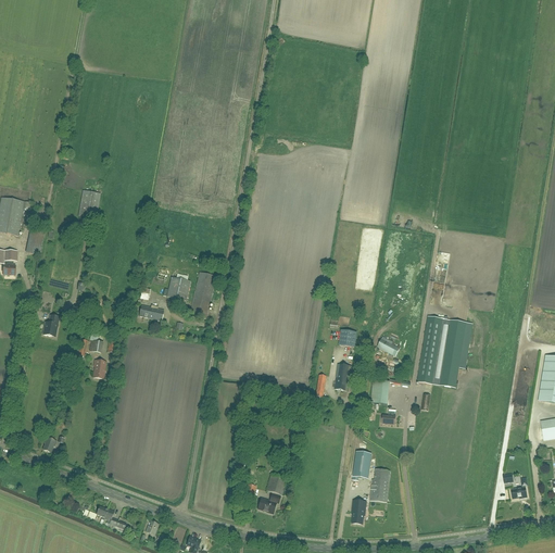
[(77,215),(95,217),(99,191),(83,188),(77,215)]
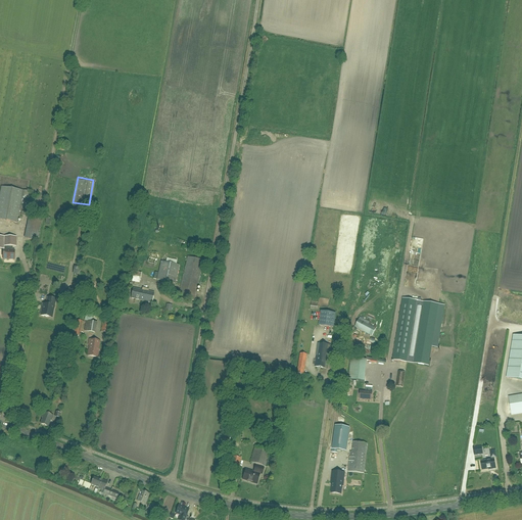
[(24,209),(28,189),(0,184),(0,217),(16,220),(18,208),(24,209)]
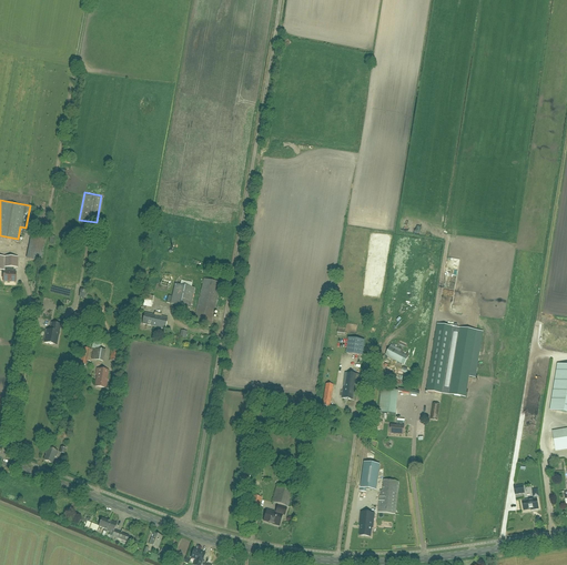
[(31,230),(27,255),(41,259),(46,232),(31,230)]
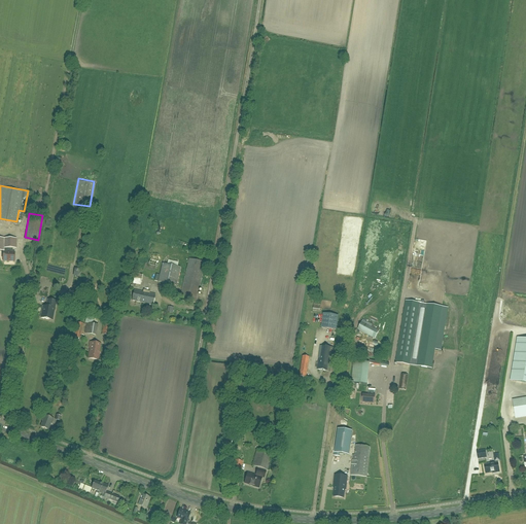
[(15,246),(15,236),(0,235),(0,248),(3,248),(3,249),(2,249),(2,258),(13,259),(13,250),(10,250),(10,246),(15,246)]
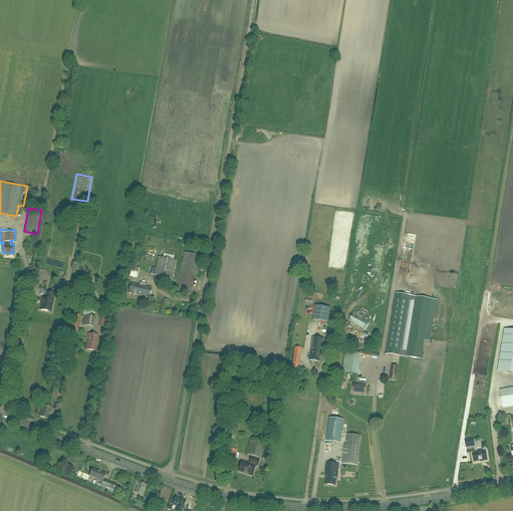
[(140,259),(149,261),(150,258),(153,259),(154,252),(146,250),(145,254),(141,254),(140,259)]
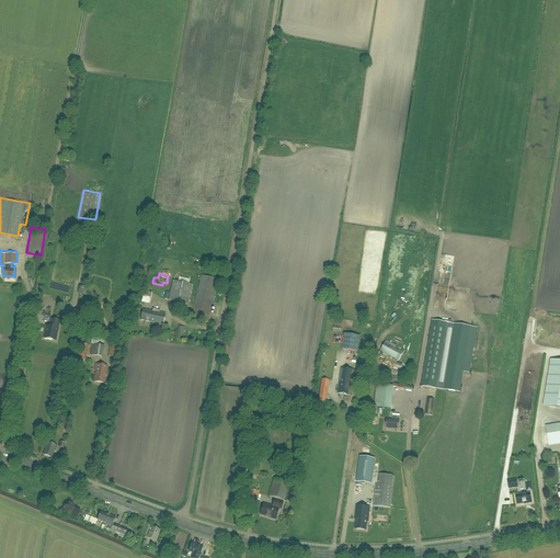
[(208,317),(217,276),(201,273),(191,312),(208,317)]
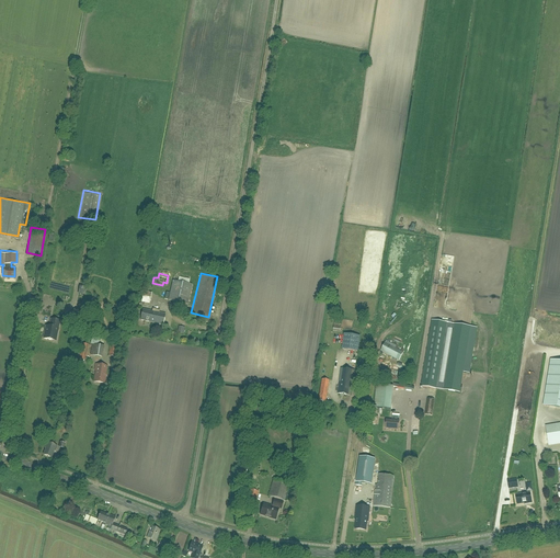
[(186,302),(191,282),(172,277),(168,297),(186,302)]
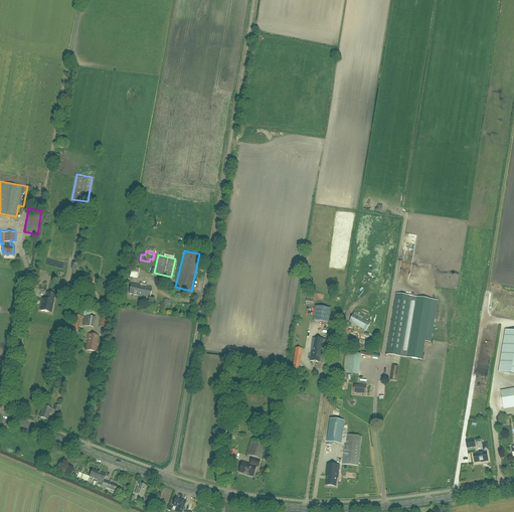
[(138,267),(131,265),(129,275),(136,276),(138,267)]
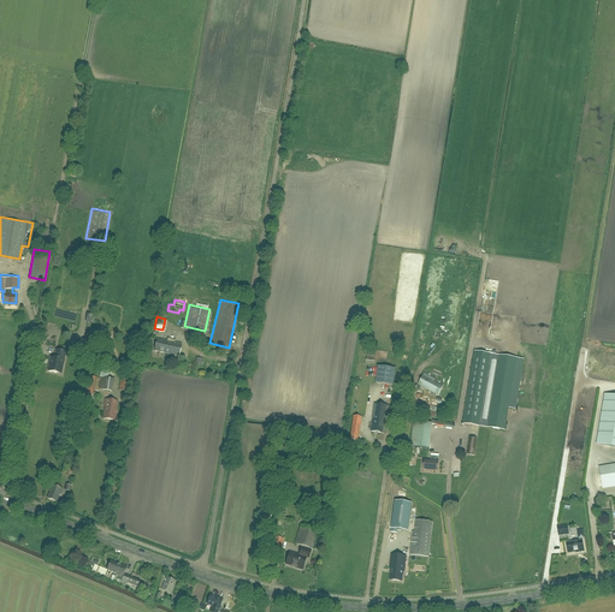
[(155,337),(153,348),(165,351),(169,336),(166,336),(166,339),(155,337)]
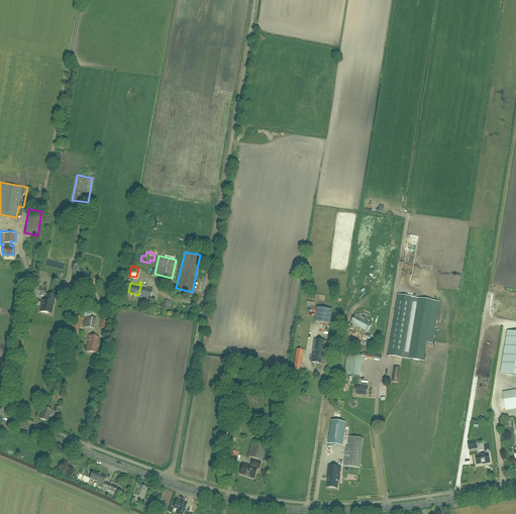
[(145,286),(145,283),(141,282),(138,295),(149,297),(151,287),(145,286)]
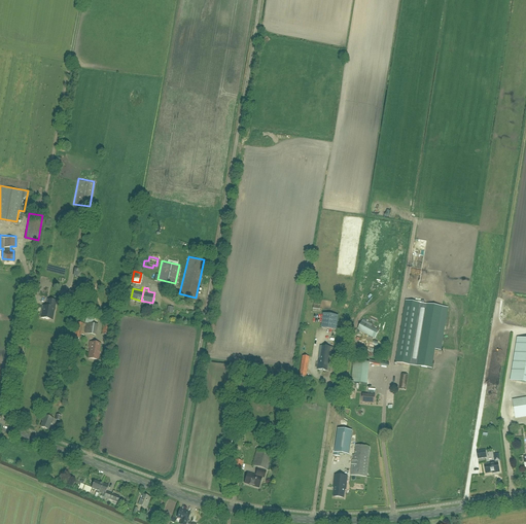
[(48,317),(51,318),(53,311),(56,299),(47,298),(45,304),(42,304),(42,305),(41,305),(41,306),(41,307),(40,315),(48,317)]
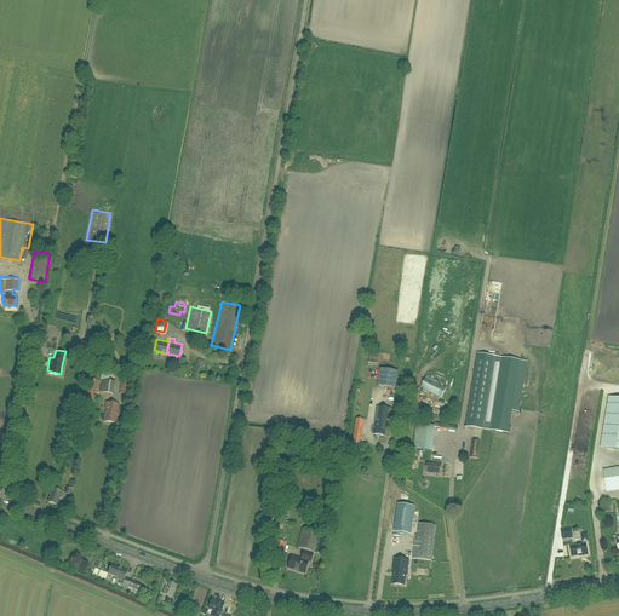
[(489,427),(502,355),(476,351),(464,424),(489,427)]
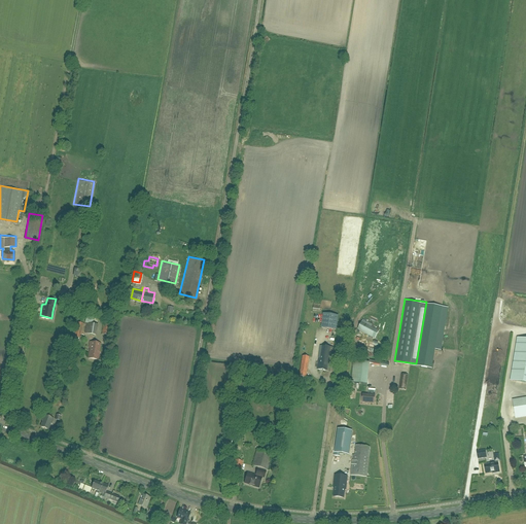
[(442,305),(426,302),(416,363),(431,367),(442,305)]
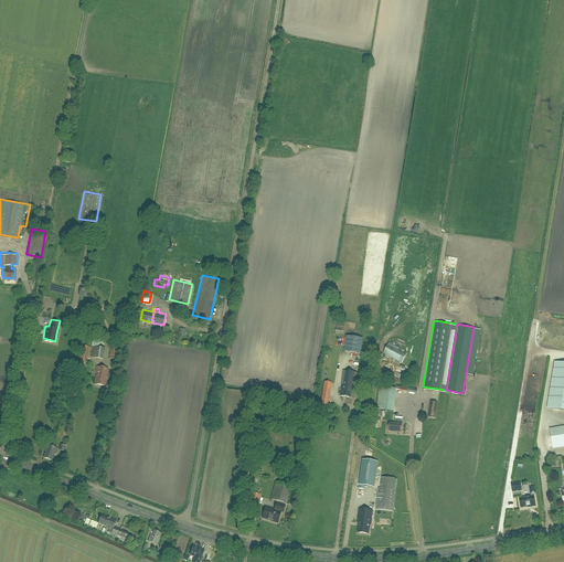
[(359,351),(361,336),(346,333),(346,336),(343,336),(342,346),(344,346),(343,349),(359,351)]
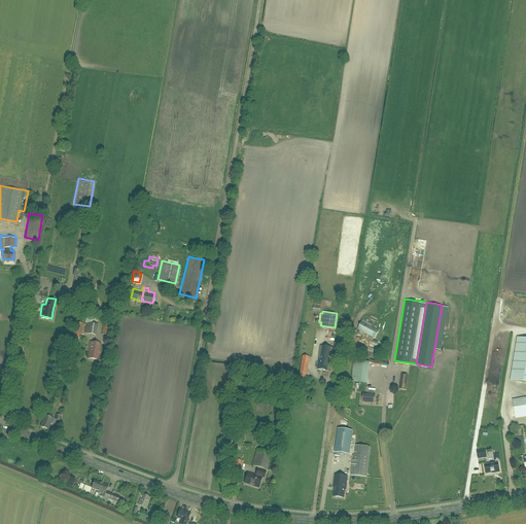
[(374,337),(378,328),(370,324),(371,322),(362,318),(357,327),(374,337)]
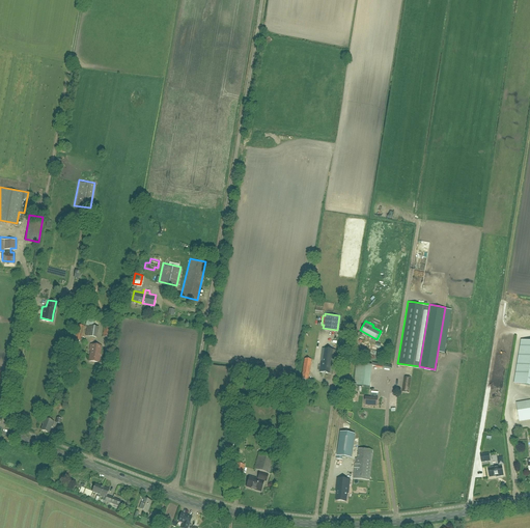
[(81,332),(83,324),(74,322),(74,326),(76,327),(75,332),(72,331),(72,336),(74,336),(74,338),(80,338),(81,332)]
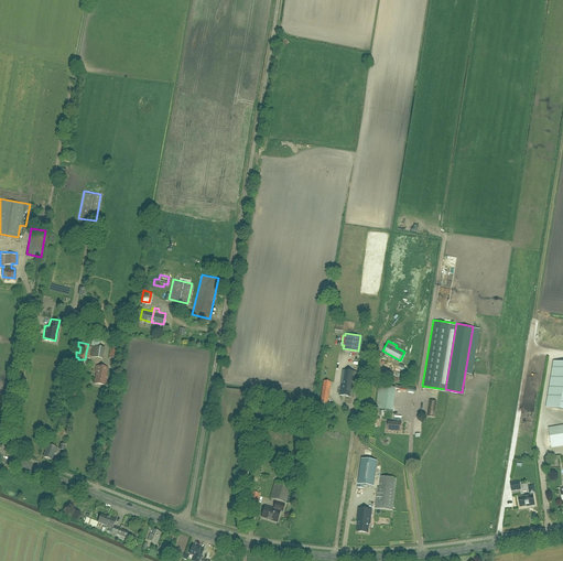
[(101,356),(104,345),(91,343),(89,354),(101,356)]
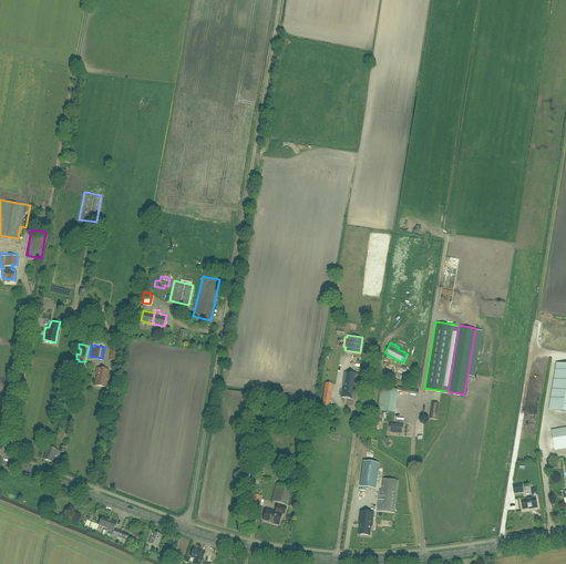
[(116,358),(119,346),(111,345),(109,357),(116,358)]
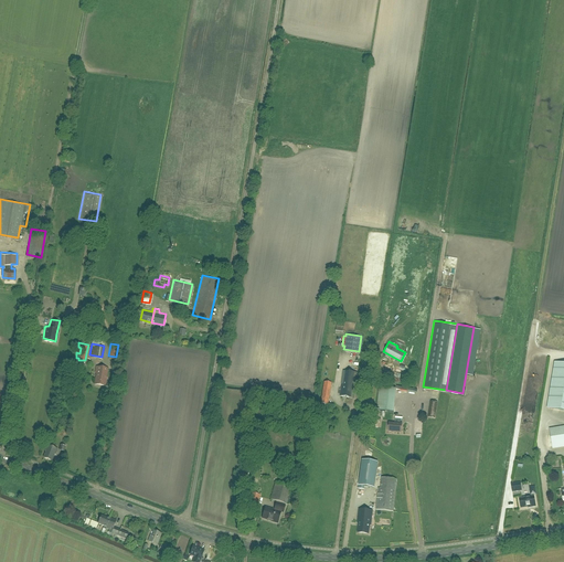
[(563,361),(554,360),(546,405),(563,407),(563,361)]
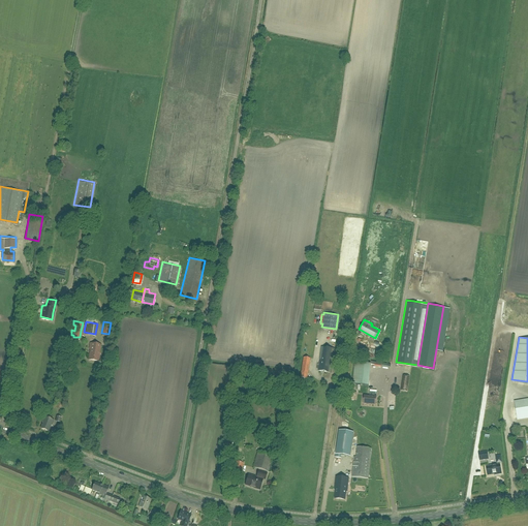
[(97,359),(100,342),(89,341),(88,346),(89,346),(88,358),(97,359)]
